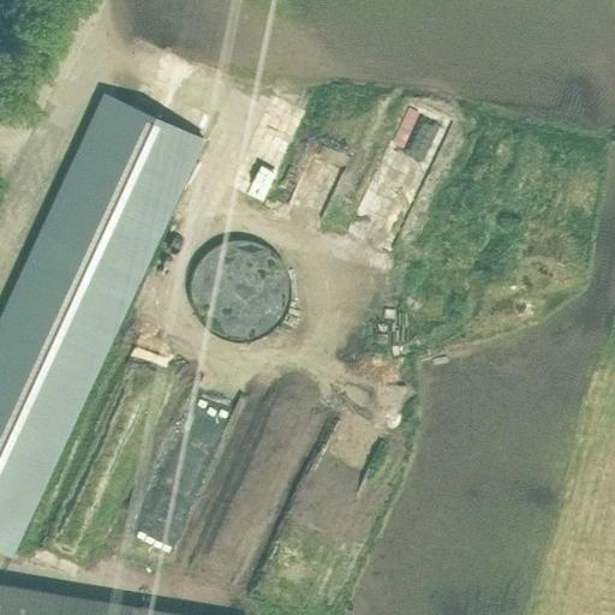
[(6,314),(0,324),(0,551),(11,556),(73,422),(103,358),(144,269),(209,127),(112,83),(47,225),(6,314)]
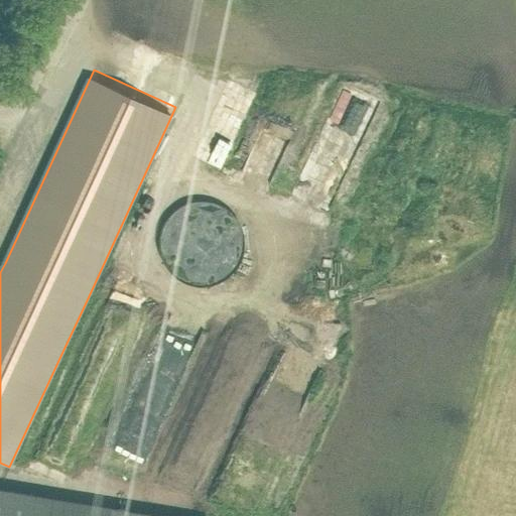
[(241,113),(250,96),(237,89),(228,106),(241,113)]
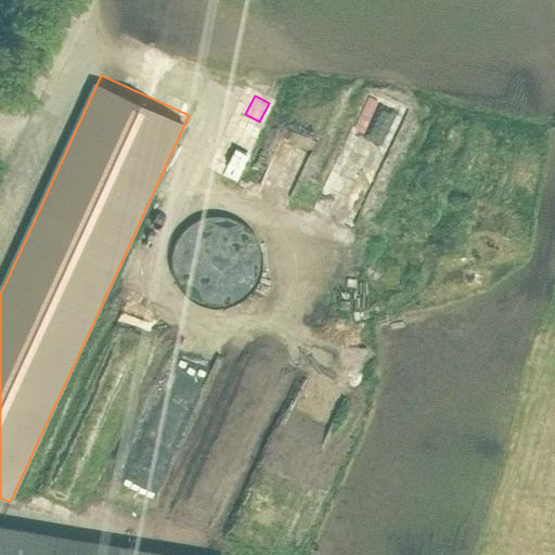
[(170,258),(170,262),(170,266),(171,270),(172,273),(173,278),(175,281),(177,284),(179,287),(181,291),(183,294),(186,296),(189,299),(192,301),(196,302),(199,305),(203,306),(207,307),(210,308),(215,308),(218,308),(222,308),(227,307),(230,306),(233,305),(237,302),(241,301),(244,299),(247,296),(249,294),(253,291),(255,287),(257,284),(258,281),(260,278),(261,273),(261,270),(262,266),(262,262),(262,258),(261,255),(261,250),(260,247),(258,243),(257,240),(255,236),(253,233),(249,230),(247,228),(244,226),(241,223),(237,221),(233,219),(230,218),(227,217),(222,217),(218,216),(215,216),(210,217),(207,217),(203,218),(199,219),(196,221),(192,223),(189,226),(186,228),(183,230),(181,233),(179,236),(177,240),(175,243),(173,247),(172,250),(171,254),(170,258)]
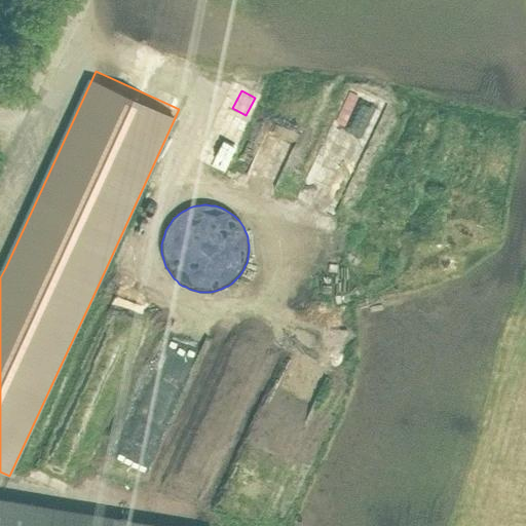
[(344,257),(348,239),(335,237),(331,254),(344,257)]
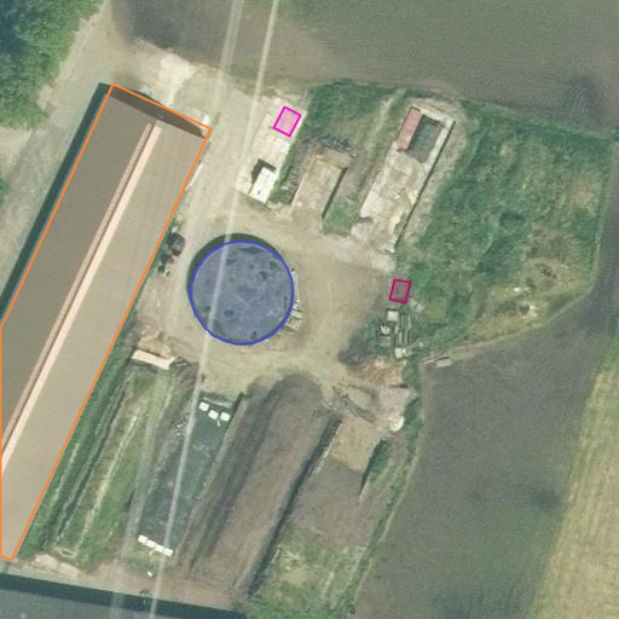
[(202,403),(213,380),(202,375),(190,398),(202,403)]
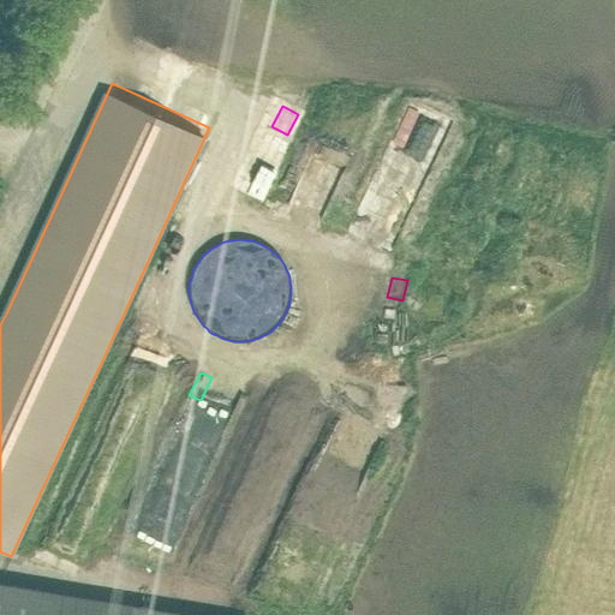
[(184,614),(0,584),(0,614),(184,614)]
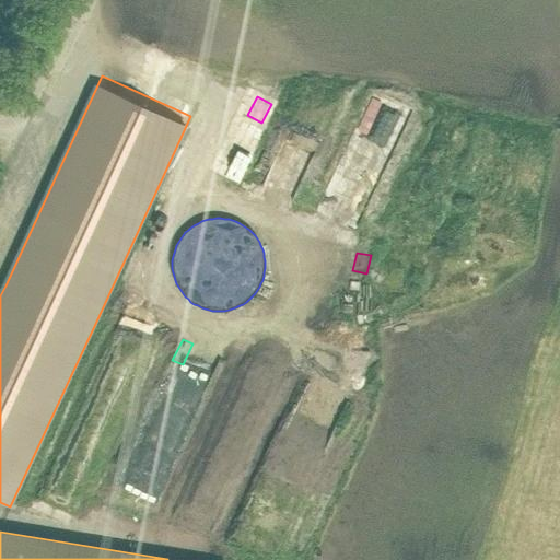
[(337,559),(342,550),(331,546),(325,559),(337,559)]
